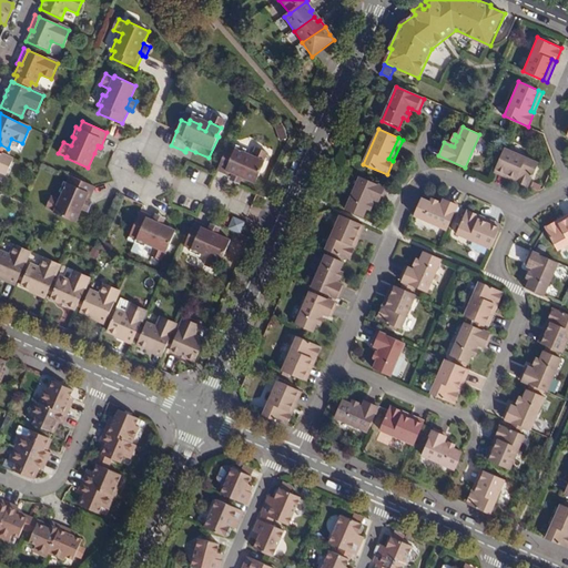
[(98,145),(94,153),(101,155),(104,148),(101,146),(100,148),(98,145)]
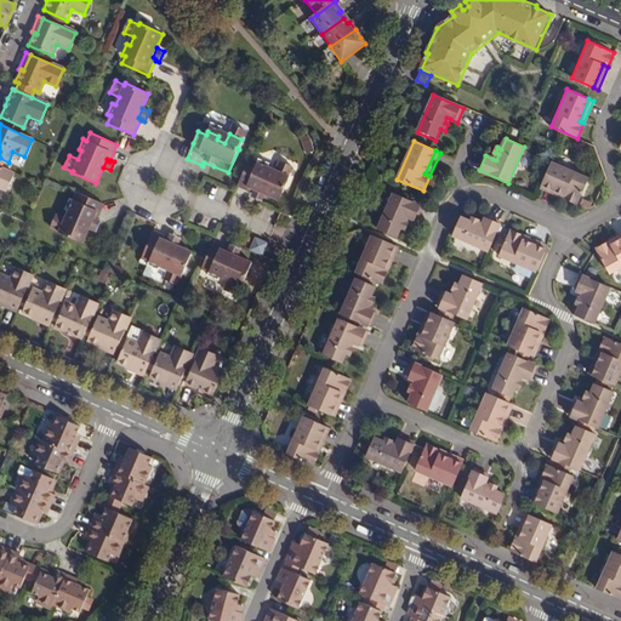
[(265,194),(279,200),(290,176),(289,176),(292,166),(280,161),(277,171),(268,166),(269,164),(258,159),(257,163),(250,159),(238,186),(252,193),(254,193),(255,189),(265,194)]
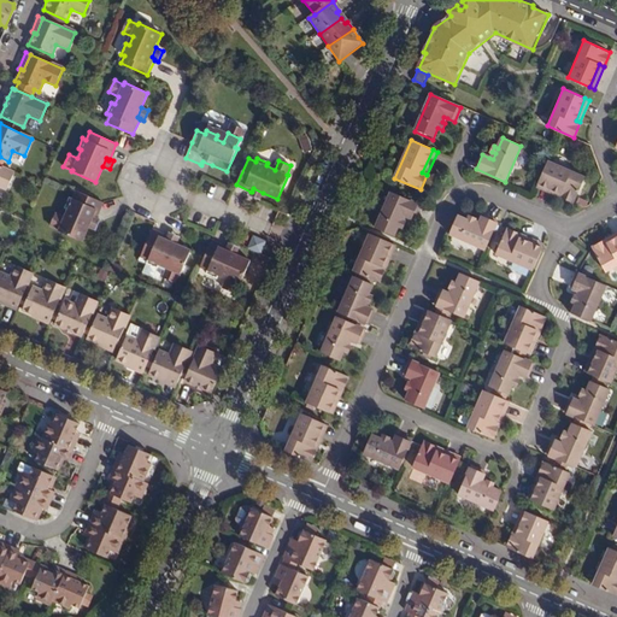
[(586,176),(548,160),(539,182),(562,192),(559,197),(574,203),(586,176)]
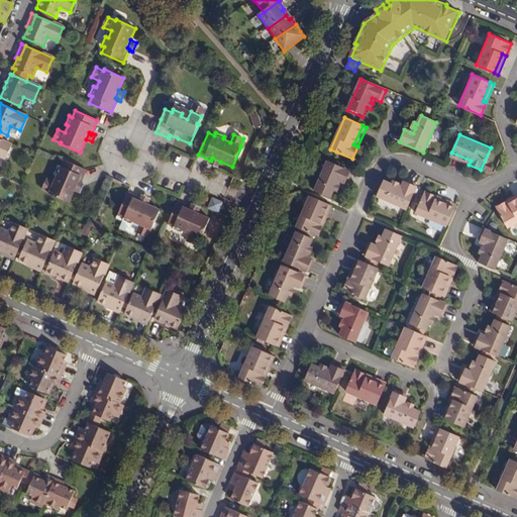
[(169,138),(168,137),(167,140),(176,144),(178,138),(170,135),(169,138)]
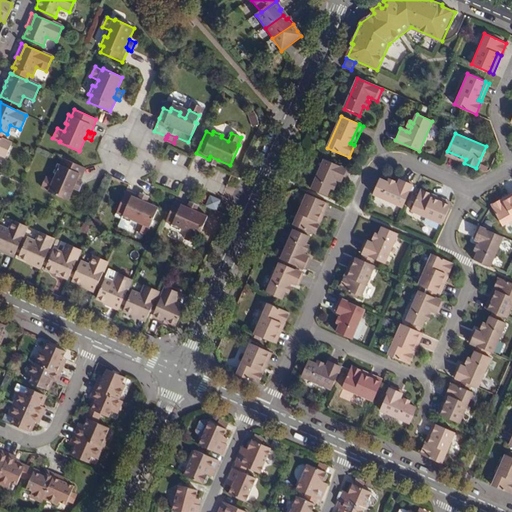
[(0,154),(5,157),(11,142),(0,137),(0,154)]
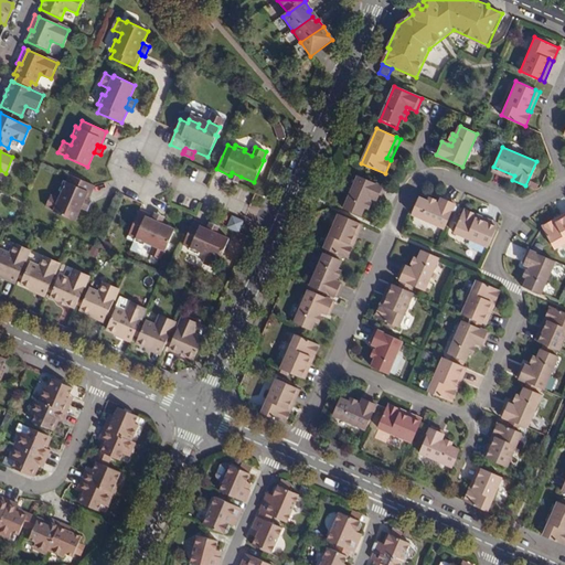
[(514,176),(493,167),(491,171),(512,180),(514,176)]
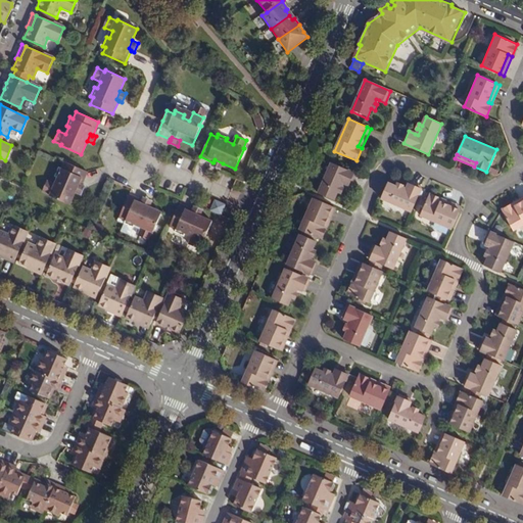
[(214,162),(212,162),(211,165),(221,170),(223,163),(215,159),(214,162)]
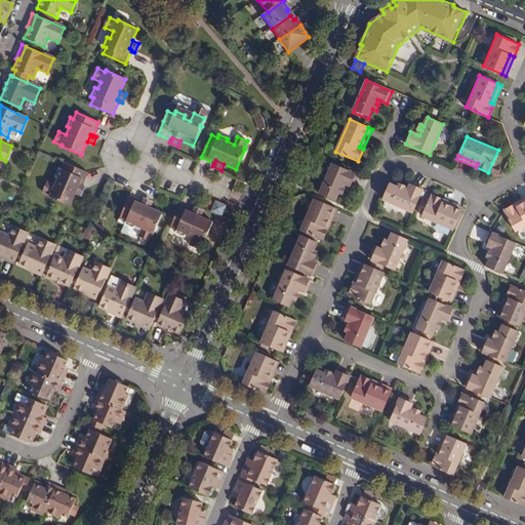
[(83,186),(88,173),(66,163),(63,169),(61,168),(56,177),(59,178),(56,186),(48,183),(44,193),(51,196),(51,197),(71,206),(77,192),(80,186),(83,187),(83,186)]
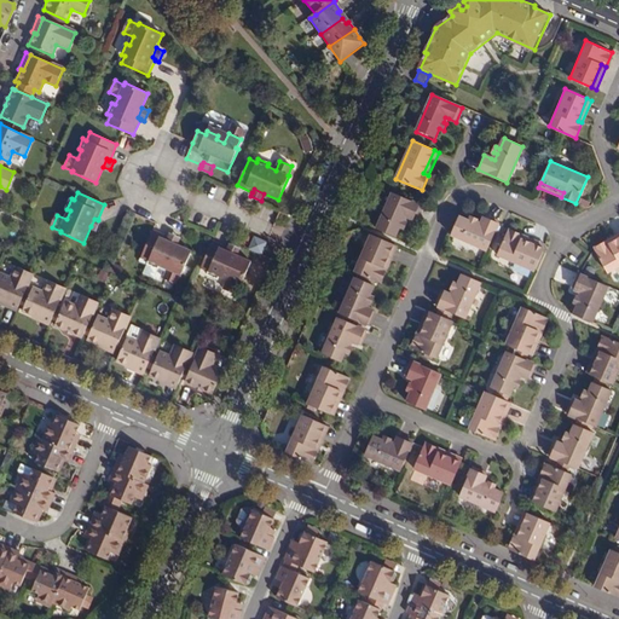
[(423,206),(393,192),(376,227),(395,236),(399,226),(404,227),(406,223),(401,220),(405,214),(409,217),(417,220),(423,206)]
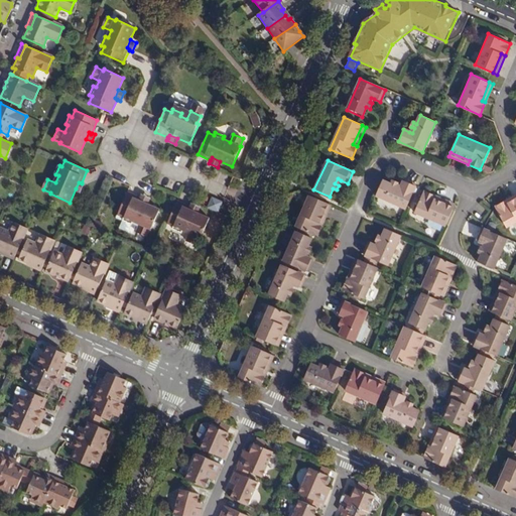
[(404,178),(401,185),(400,188),(399,188),(395,186),(396,183),(391,181),(390,183),(381,180),(375,196),(406,209),(416,183),(404,178)]
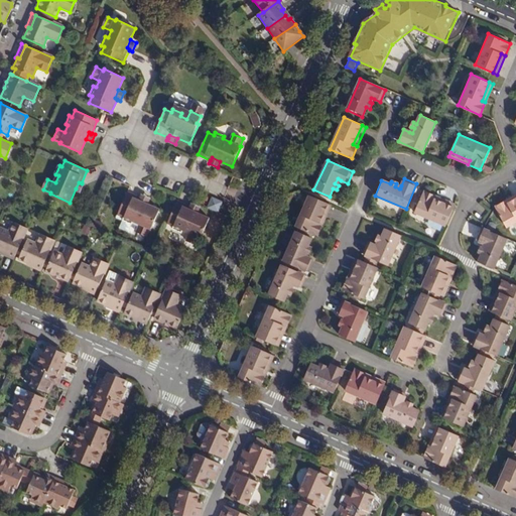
[(79,182),(76,188),(82,191),(85,184),(82,182),(82,183),(79,182)]
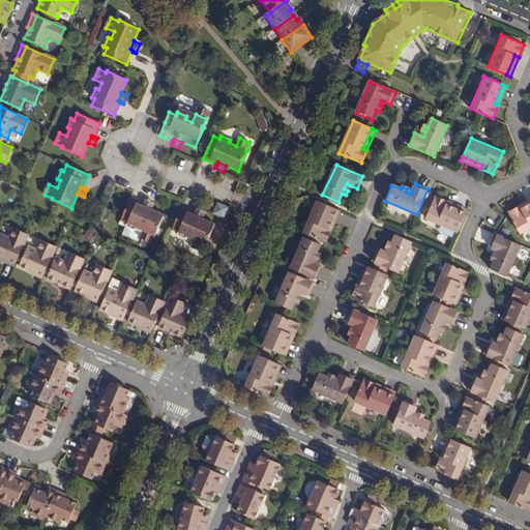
[(445,205),(447,201),(435,196),(425,218),(458,232),(466,213),(445,205)]
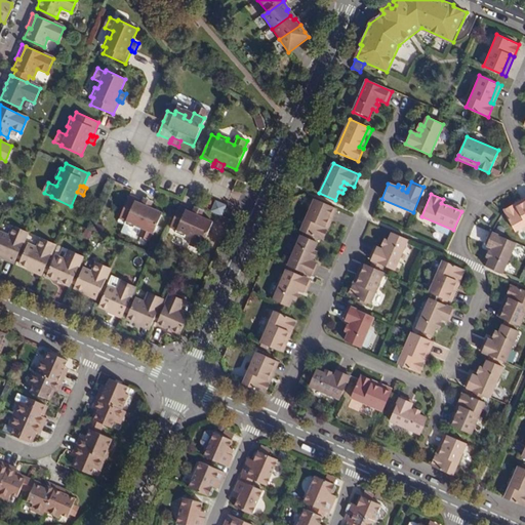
[(143,201),(129,195),(120,218),(126,220),(125,224),(134,228),(135,225),(143,228),(138,236),(150,240),(153,233),(154,233),(163,213),(149,207),(143,204),(144,201),(143,201)]
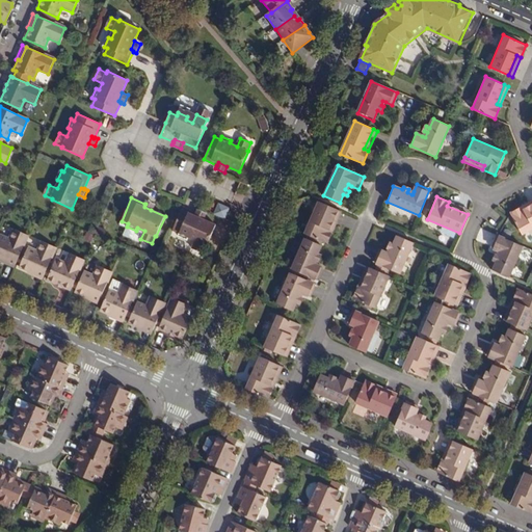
[(144,207),(151,210),(154,204),(147,201),(144,204),(145,204),(144,207)]
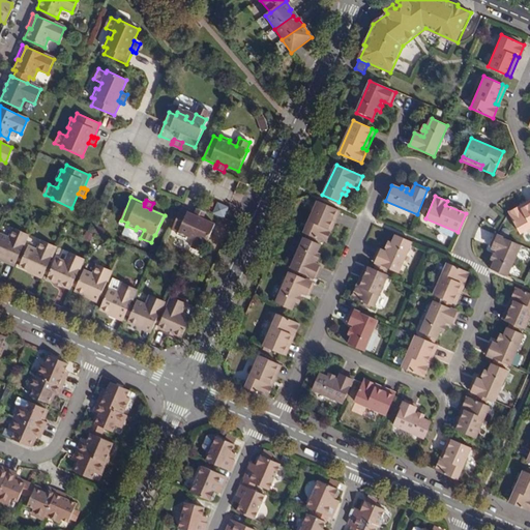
[(336,208),(318,200),(303,232),(312,235),(321,240),(326,242),(331,230),(327,229),(336,208)]
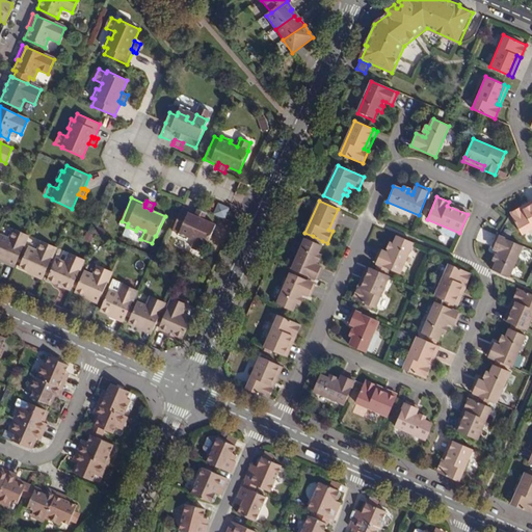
[(531,206),(531,201),(523,207),(525,209),(525,210),(531,206)]
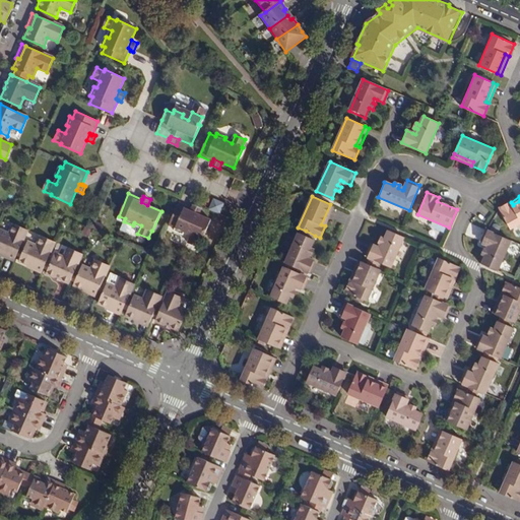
[(458,206),(439,197),(437,201),(457,209),(458,206)]
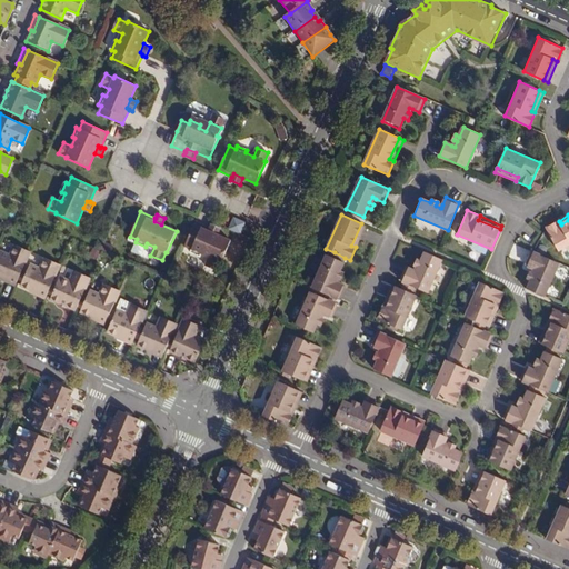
[(240,235),(246,222),(233,217),(229,229),(240,235)]
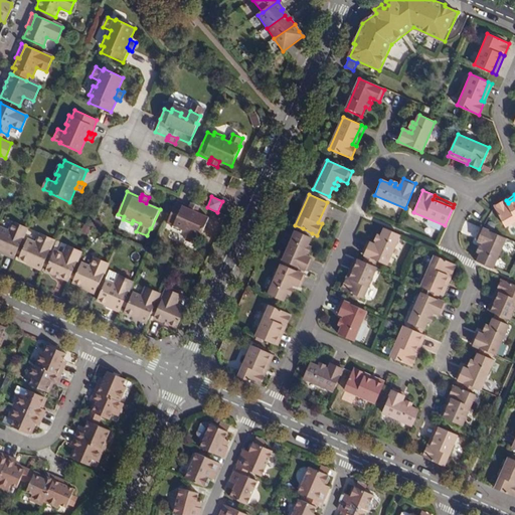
[(506,228),(514,222),(514,199),(508,203),(508,202),(506,200),(494,206),(506,228)]
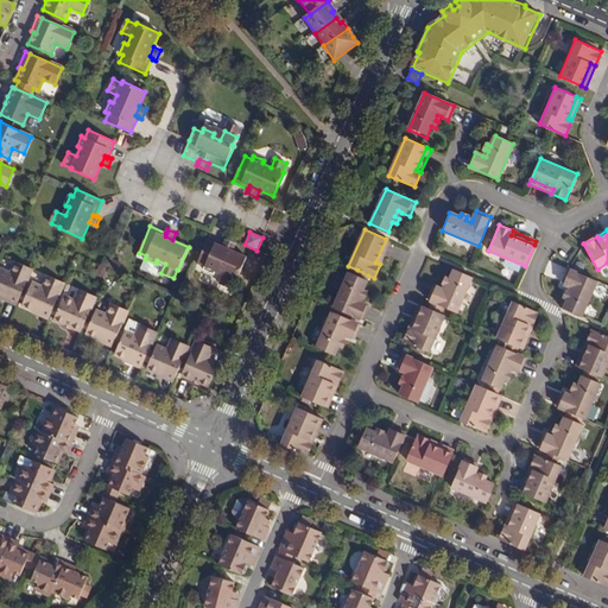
[(225,244),(209,236),(197,264),(204,266),(203,270),(214,274),(215,271),(223,274),(220,284),(232,289),(235,280),(236,280),(247,258),(230,251),(223,247),(225,244)]
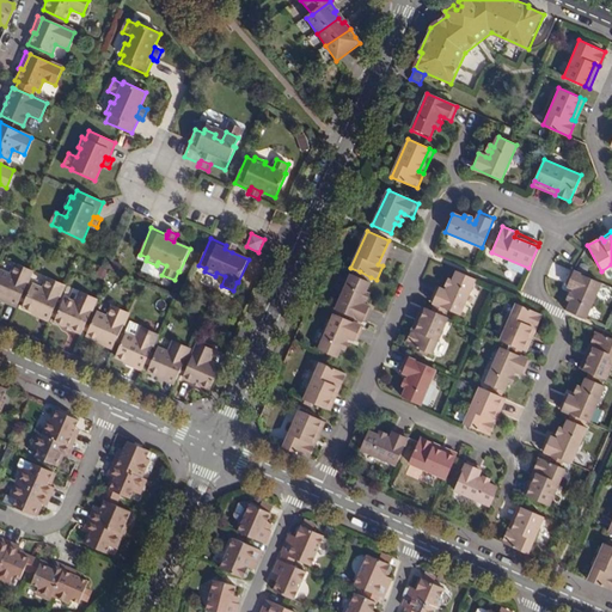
[(392,243),(389,240),(378,264),(383,265),(392,243)]
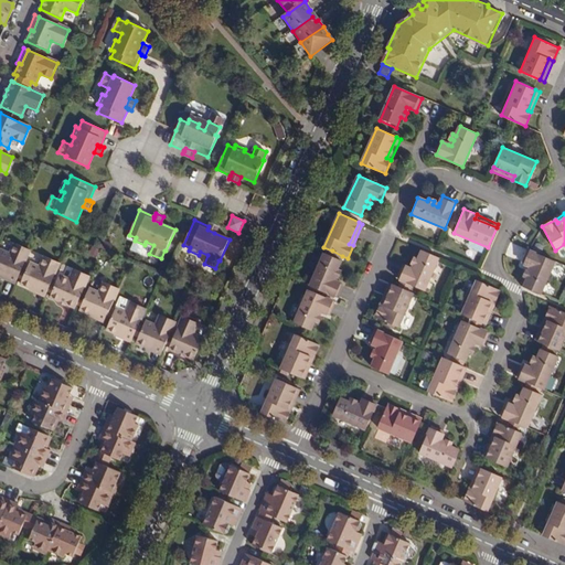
[(208,230),(214,233),(217,226),(210,223),(209,226),(208,230)]
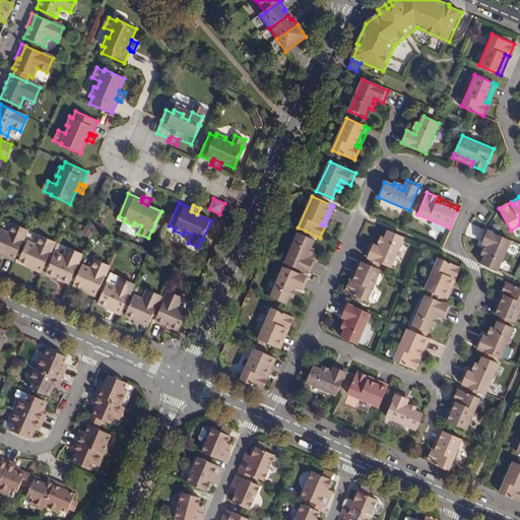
[(1,252),(14,257),(15,255),(17,250),(26,229),(11,222),(7,233),(0,229),(0,253),(1,252)]
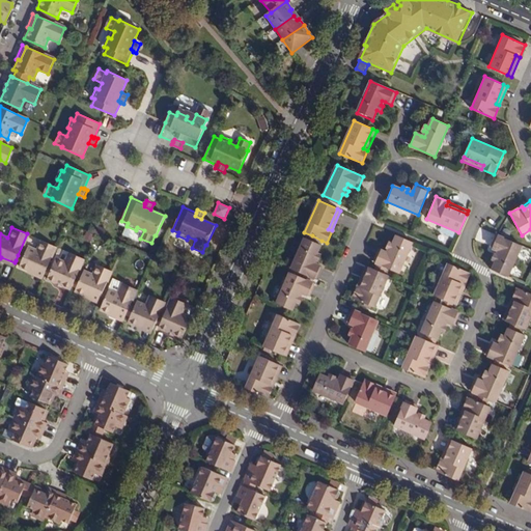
[(390,250),(388,254),(385,253),(379,250),(373,263),(376,266),(378,266),(386,269),(398,274),(413,242),(396,234),(392,245),(389,243),(387,248),(390,250)]
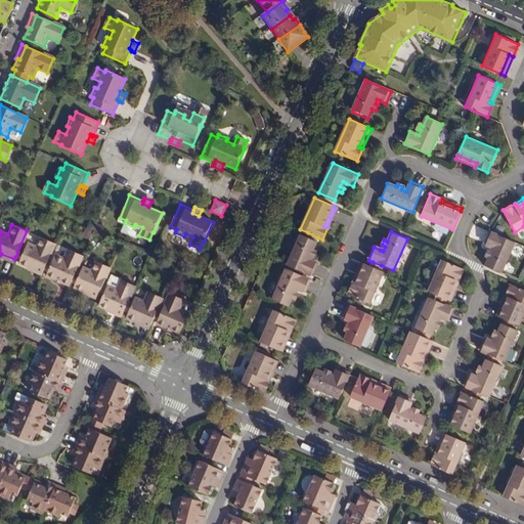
[(501,273),(515,243),(490,231),(489,231),(484,244),(490,246),(494,247),(492,252),(488,250),(486,256),(489,257),(485,266),(501,273)]
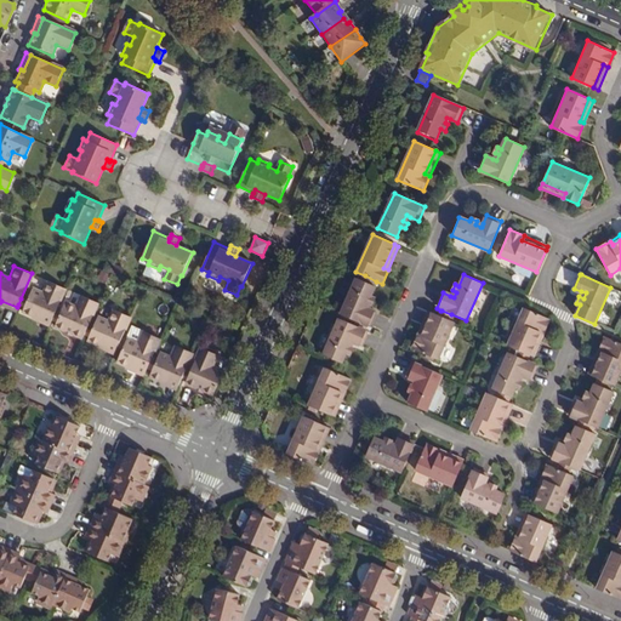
[(365,307),(368,300),(372,302),(375,297),(370,295),(375,284),(364,279),(357,277),(340,313),(353,319),(365,324),(370,326),(376,311),(369,308),(365,307)]
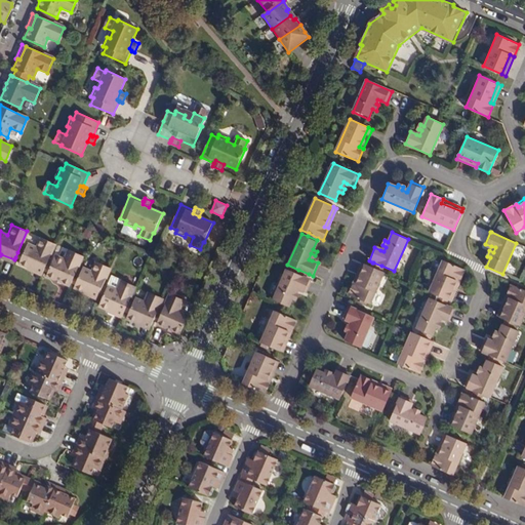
[(30,267),(42,272),(43,270),(45,266),(54,243),(40,237),(36,247),(27,243),(23,254),(21,258),(17,265),(29,269),(30,267)]
